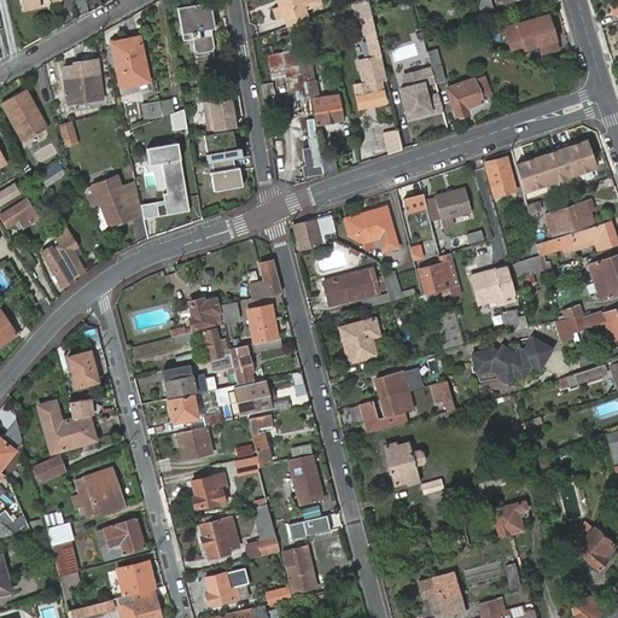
[(22,0),(24,10),(42,6),(41,0),(22,0)]
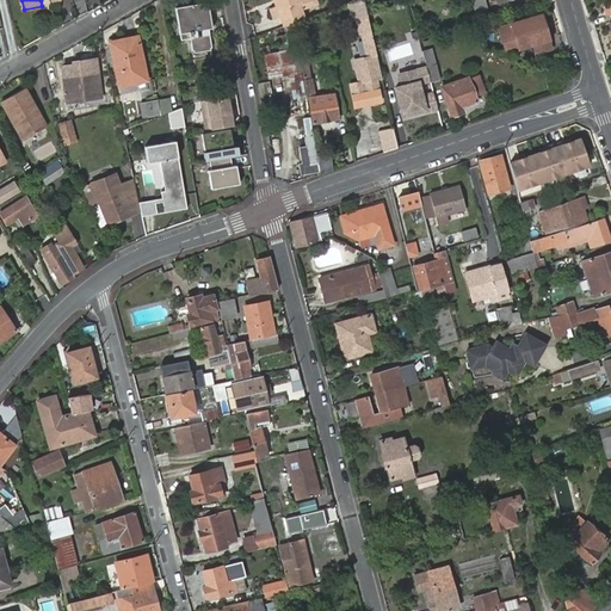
[(270,8),(273,19),(281,17),(319,2),(316,0),(273,0),(276,6),(270,8)]
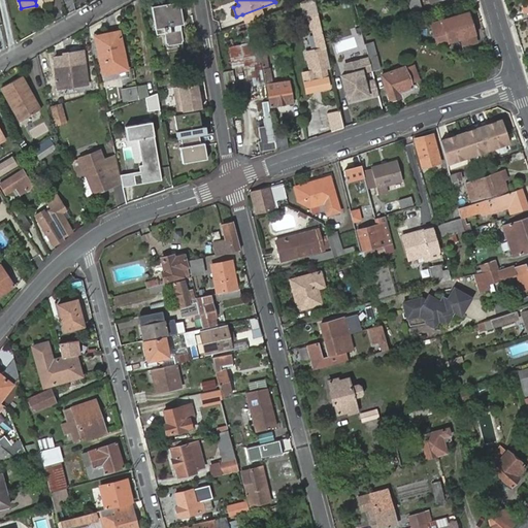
[(314,0),(310,0),(303,2),(306,15),(318,13),(314,0)]
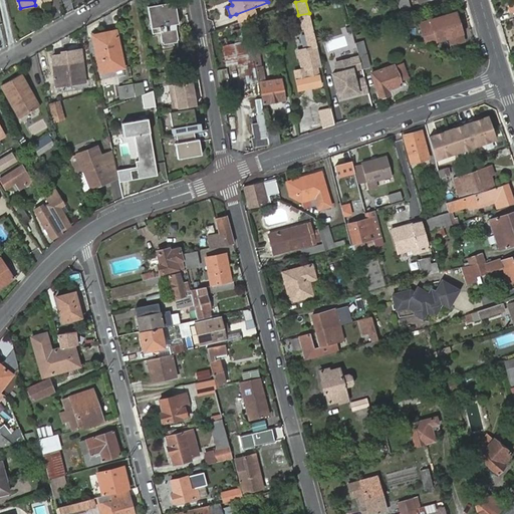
[(411,9),(408,0),(396,0),(400,13),(411,9)]
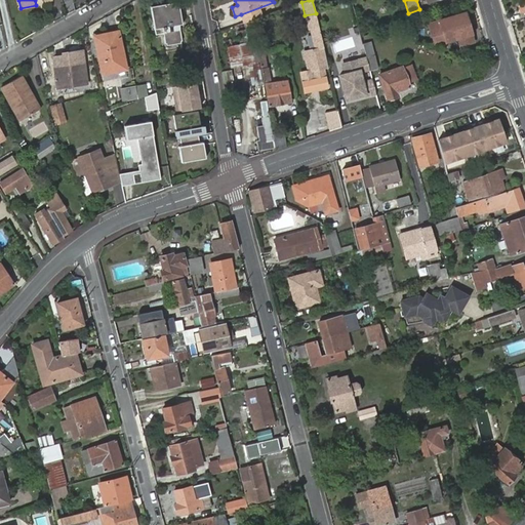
[(153,6),(157,35),(165,34),(167,45),(184,42),(180,26),(185,26),(180,2),(153,6)]
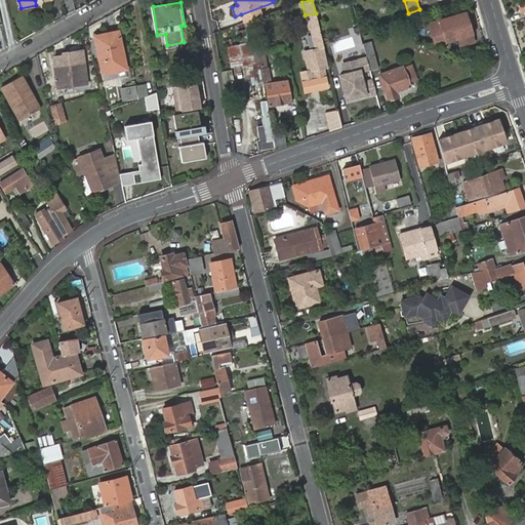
[(241,14),(244,22),(277,10),(274,2),(241,14)]
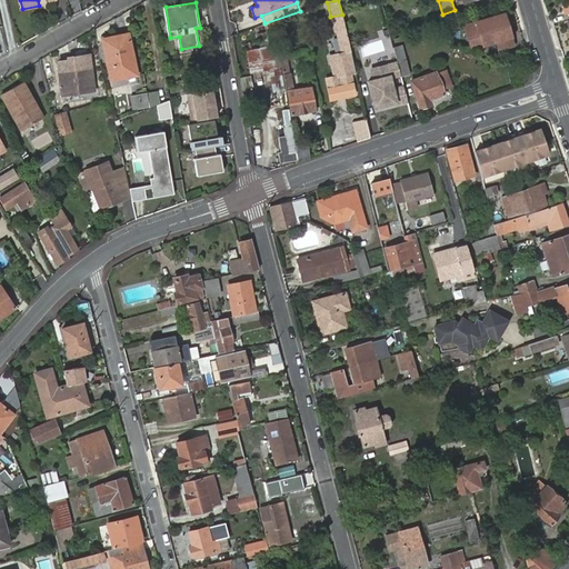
[(330,99),(355,93),(350,72),(355,72),(342,15),(330,17),(333,30),(336,30),(341,53),(329,57),(333,77),(326,79),(330,99)]
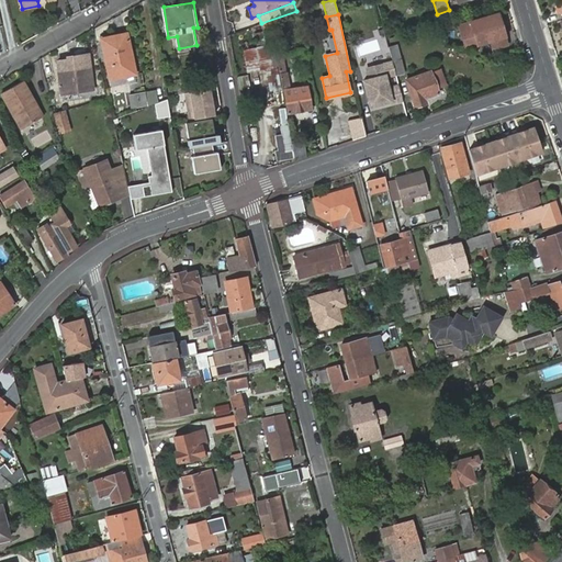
[(457,25),(460,36),(472,33),(475,43),(489,40),(491,48),(504,45),(495,14),(457,25)]
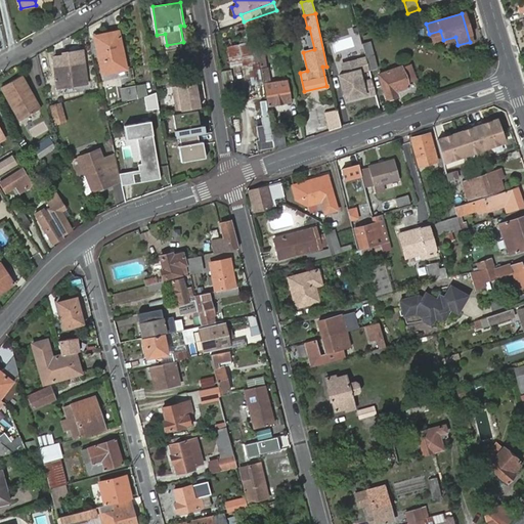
[(110,37),(95,40),(102,74),(126,69),(119,31),(110,33),(110,37)]
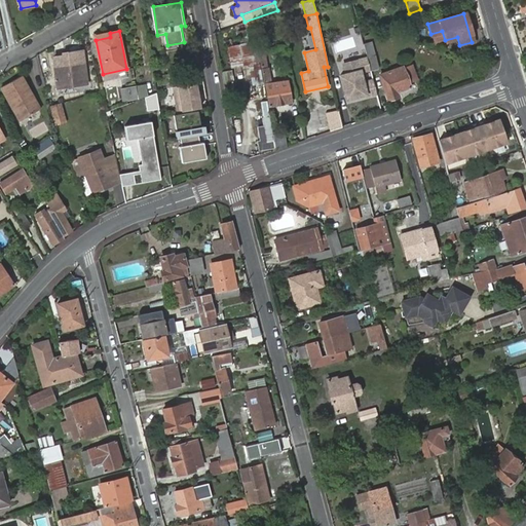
[(251,84),(261,82),(258,62),(256,40),(226,45),(229,67),(248,64),(251,84)]
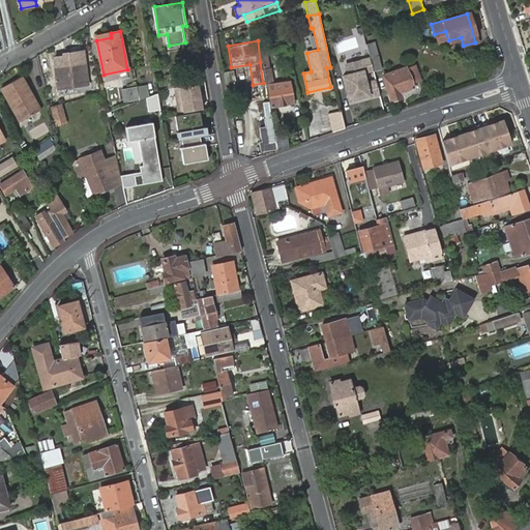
[(371,56),(378,55),(375,41),(366,43),(371,56)]
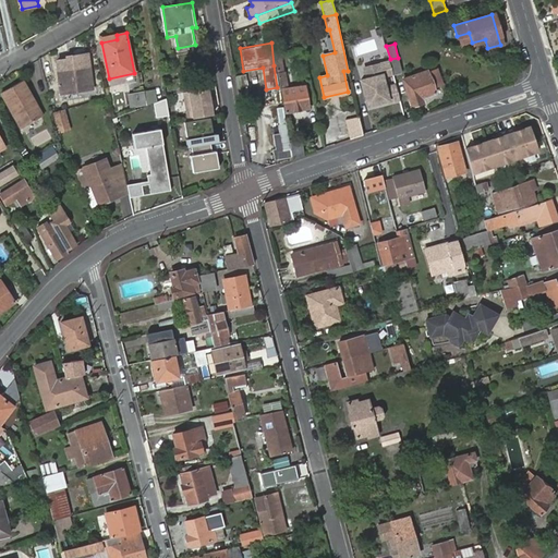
[(57,61),(62,93),(93,88),(86,53),(68,57),(68,59),(57,61)]
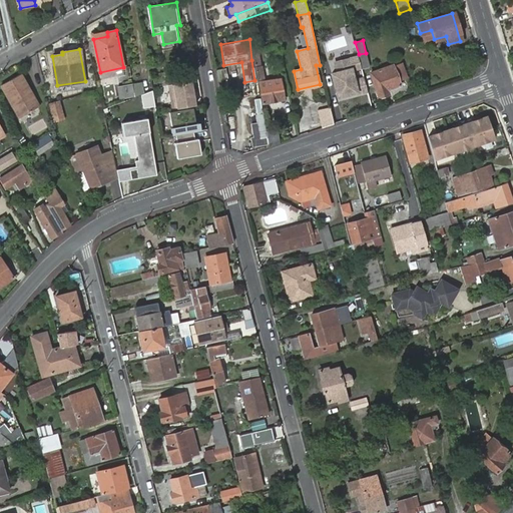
[(359,54),(363,69),(369,66),(366,53),(359,54)]
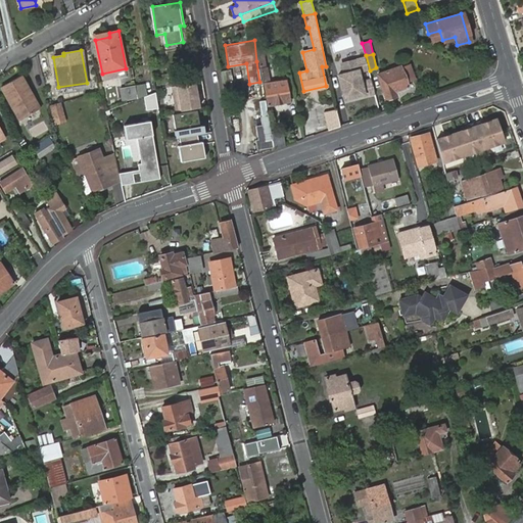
[(342,72),(336,74),(341,92),(351,89),(353,95),(364,92),(364,94),(374,92),(370,78),(363,80),(361,73),(370,70),(366,55),(339,62),(342,72)]
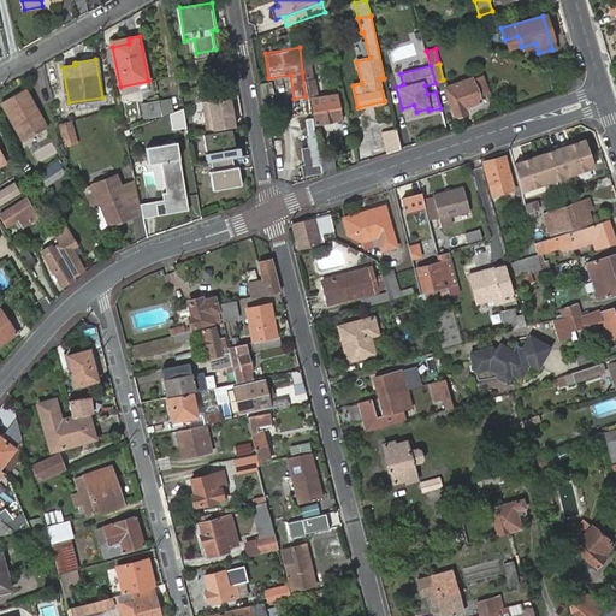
[(450,92),(446,93),(455,117),(467,113),(467,107),(480,102),(472,77),(448,86),(450,92)]
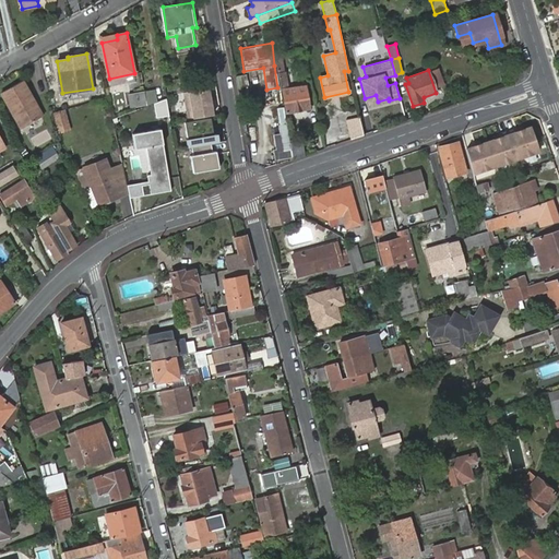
[(284,72),(277,73),(281,92),(282,91),(285,111),(309,108),(307,93),(306,94),(305,85),(287,87),(284,72)]
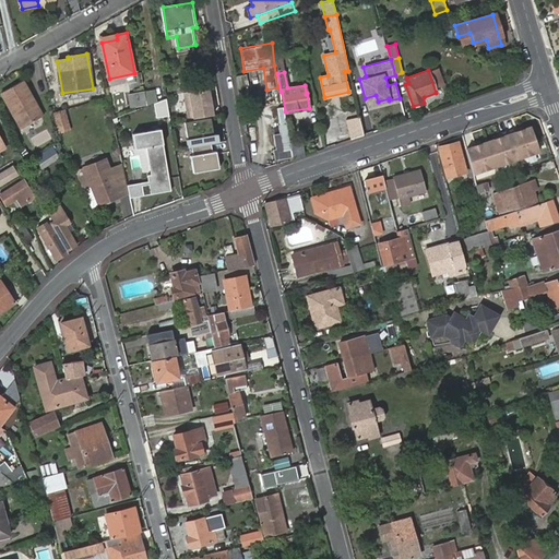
[(2,92),(22,127),(44,115),(24,80),(2,92)]
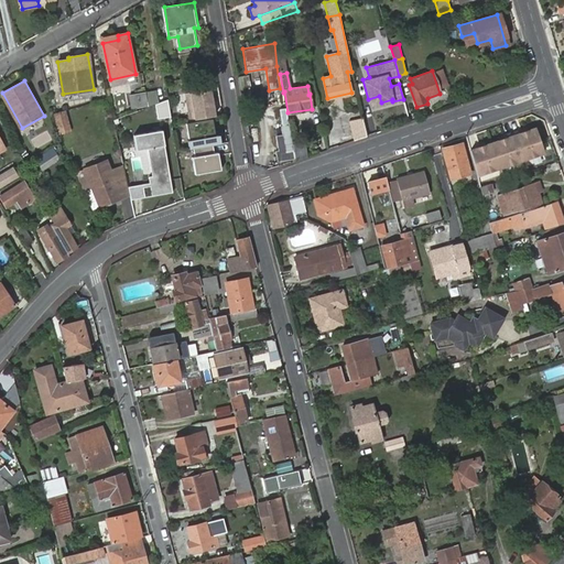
[(209,88),(185,93),(190,119),(214,115),(209,88)]
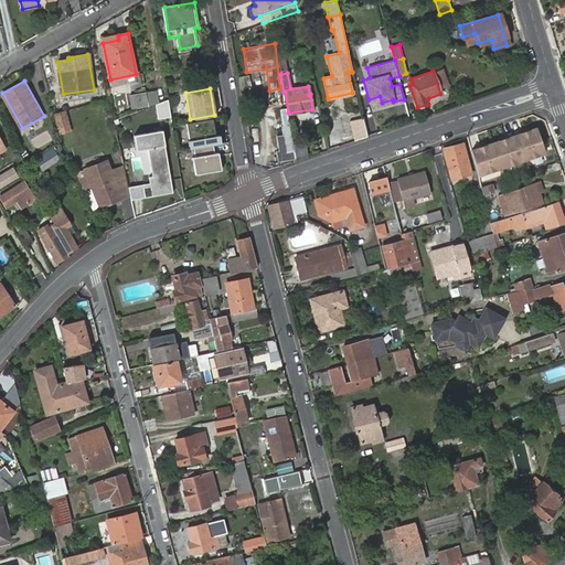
[(148,106),(145,93),(128,96),(130,110),(148,106)]
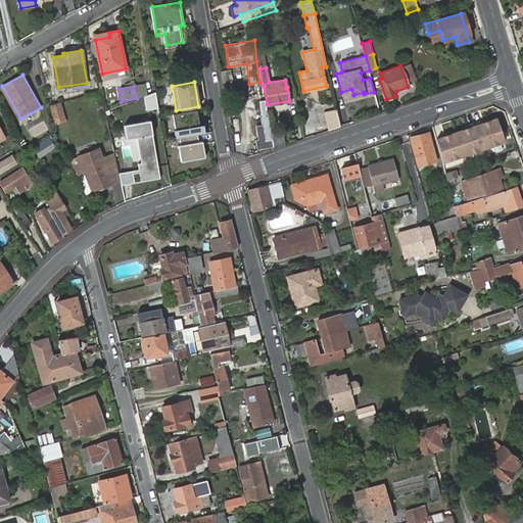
[(145,88),(137,90),(137,98),(147,94),(145,88)]
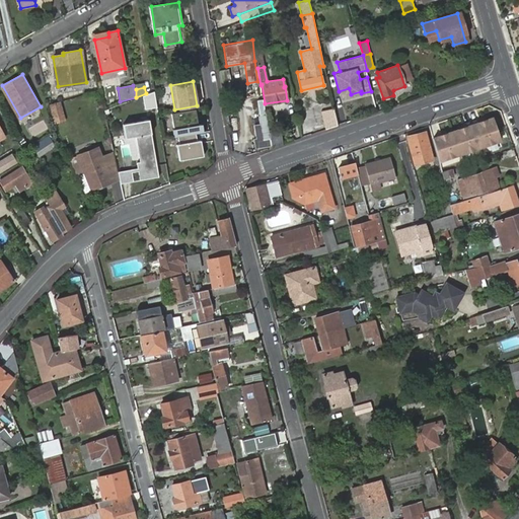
[(349,88),(339,91),(340,97),(351,94),(349,88)]
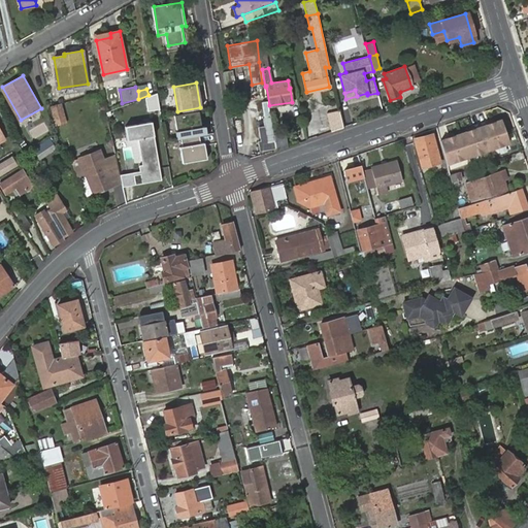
[(157,92),(149,95),(151,109),(160,108),(157,92)]
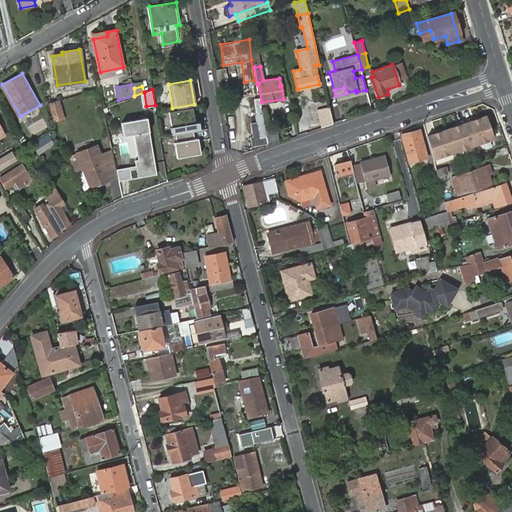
[(54,118),(65,116),(62,99),(51,101),(54,118)]
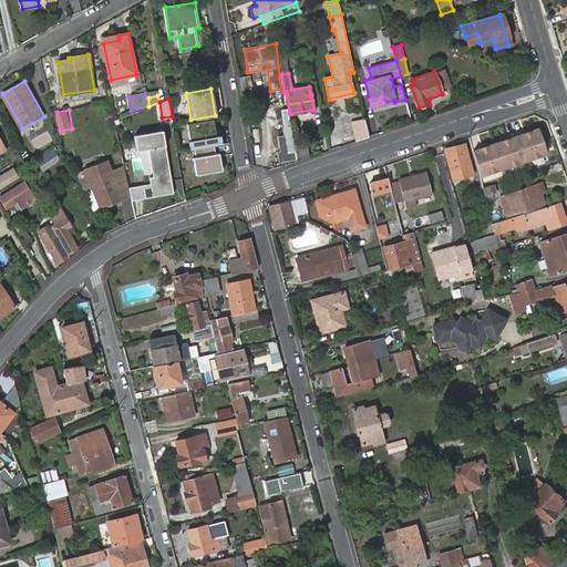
[(124,116),(113,120),(114,125),(125,121),(124,116)]
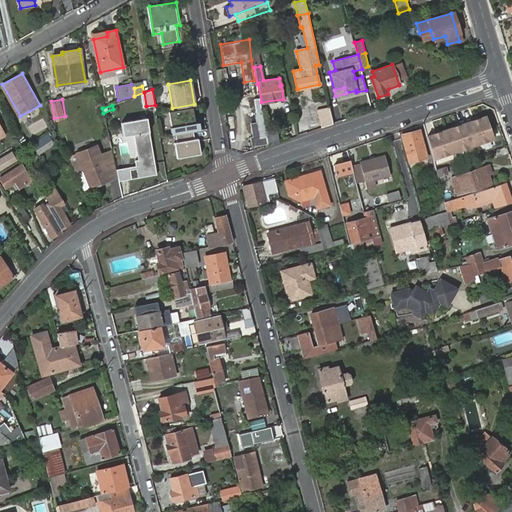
[(333,123),(329,106),(316,109),(321,125),(333,123)]
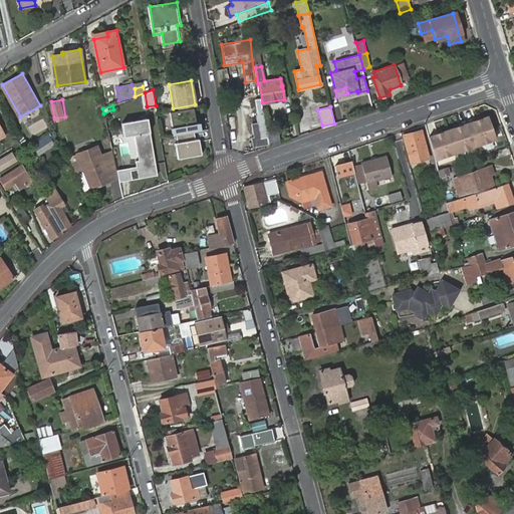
[(172,129),(175,129),(177,143),(175,144),(178,160),(201,156),(199,140),(195,140),(193,125),(196,124),(194,108),(169,112),(172,129)]
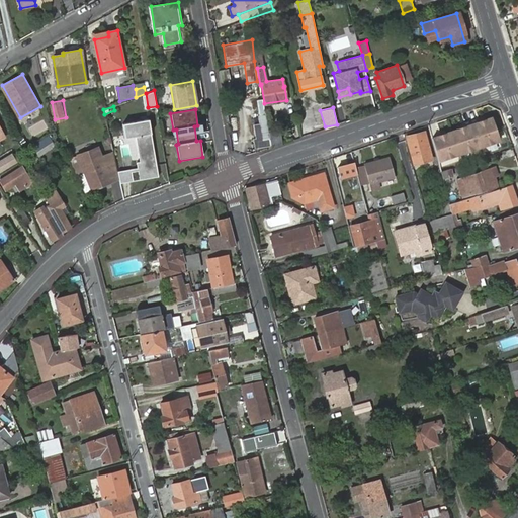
[(252,140),(254,140),(256,147),(269,146),(264,113),(256,114),(258,122),(252,123),(254,137),(252,138),(252,140)]
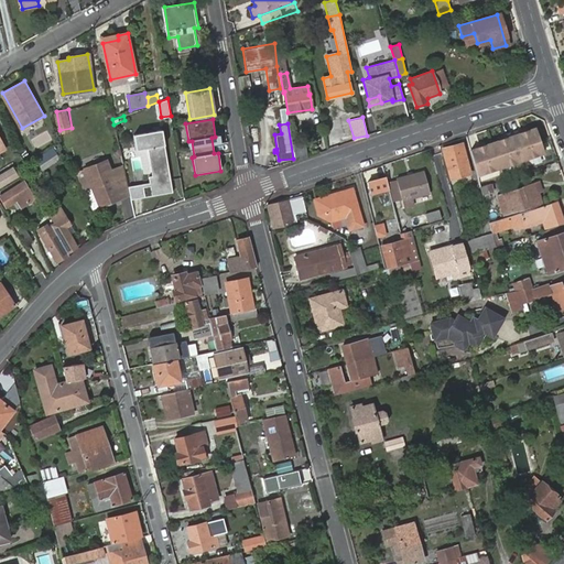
[(476,175),(543,153),(534,128),(469,150),(476,175)]
